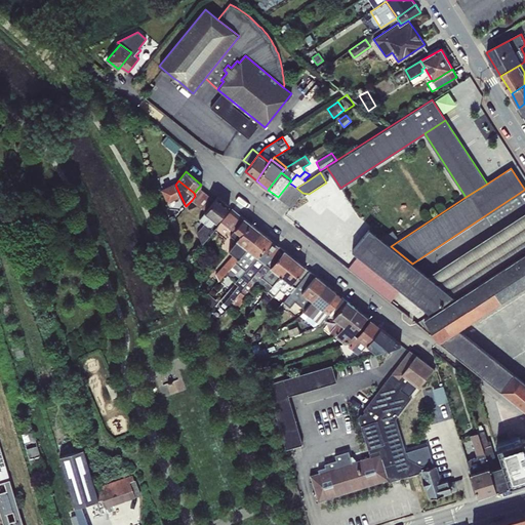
[(303,193),(296,188),(289,183),(278,197),(291,207),(303,193)]
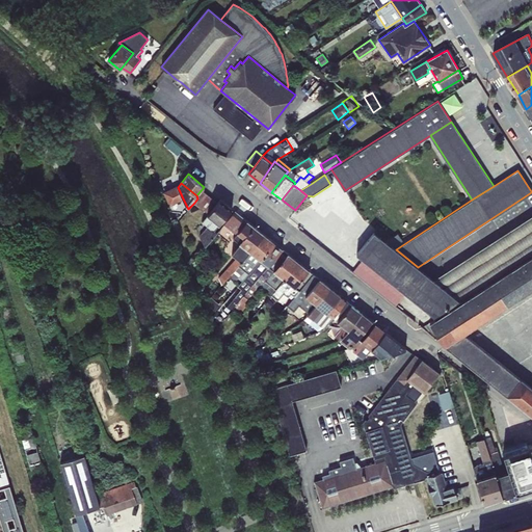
[(183,198),(178,187),(163,191),(169,205),(183,198)]
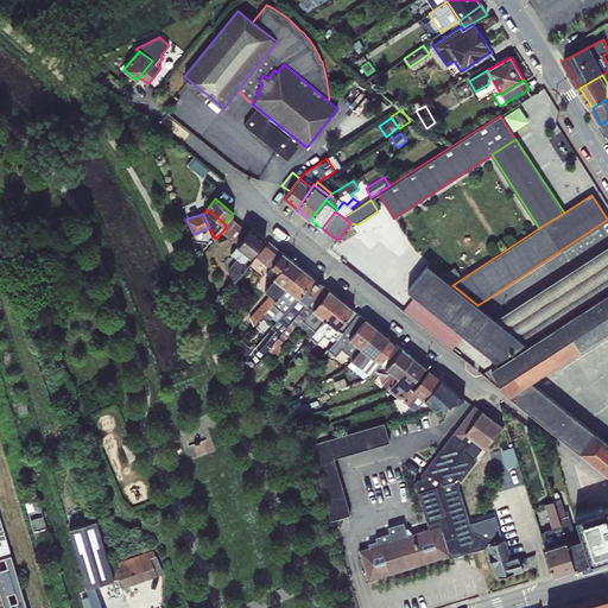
[(226,227),(222,232),(236,242),(247,230),(232,219),(226,227)]
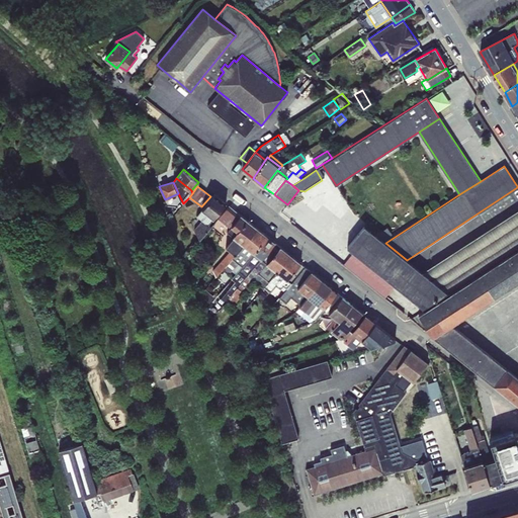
[(214,194),(202,209),(213,219),(226,203),(214,194)]
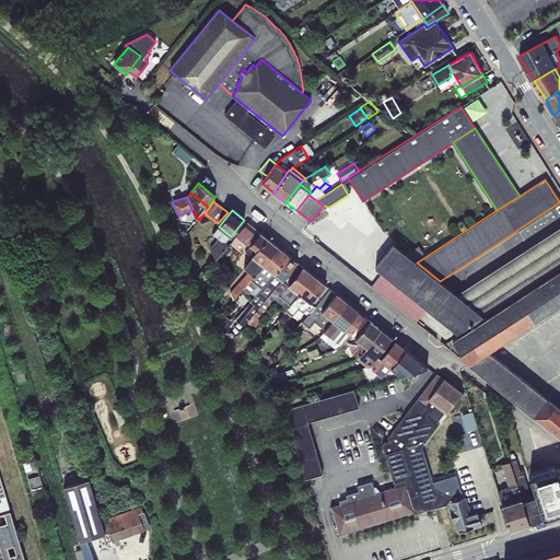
[(251,245),(259,233),(247,222),(236,236),(248,247),(245,251),(252,256),(257,251),(251,245)]
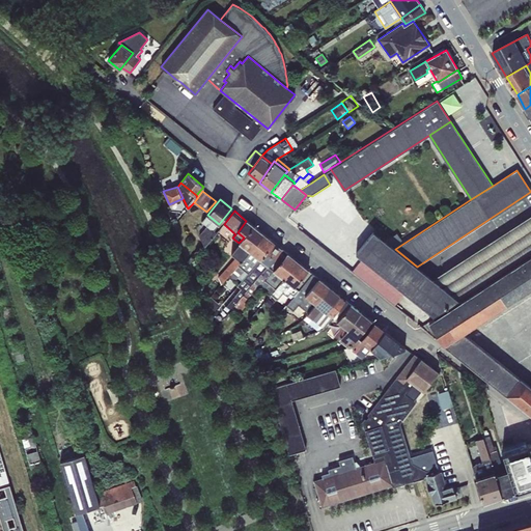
[(460,301),(530,255),(530,214),(432,278),(460,301)]
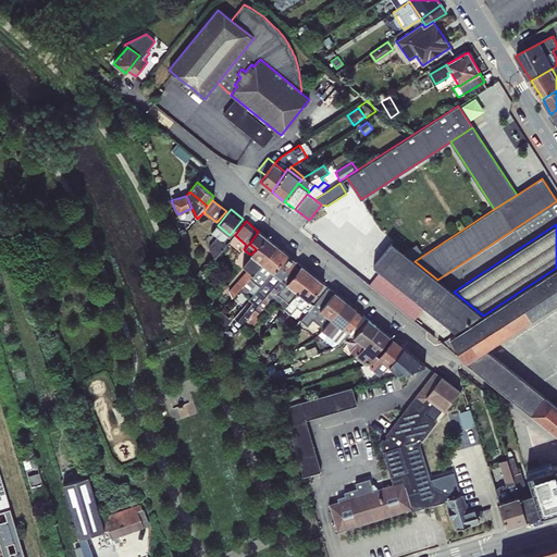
[(230,235),(218,225),(211,232),(217,236),(209,246),(214,258),(227,244),(225,240),(230,235)]
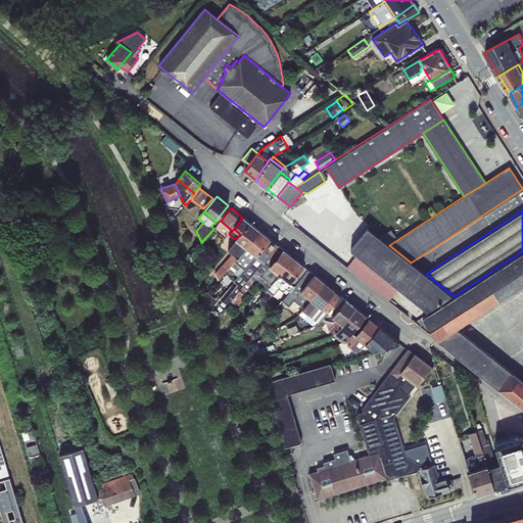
[(235,239),(246,247),(259,231),(242,218),(234,229),(240,234),(235,239)]
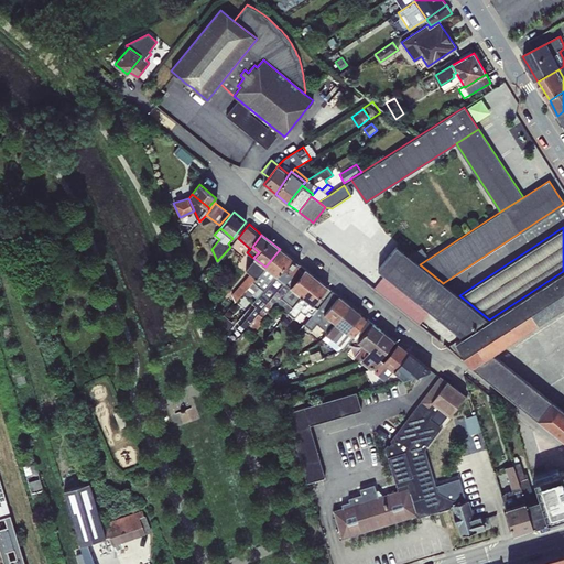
[(397,246),(378,269),(463,336),(489,320),(459,295),(443,283),(420,264),(397,246)]
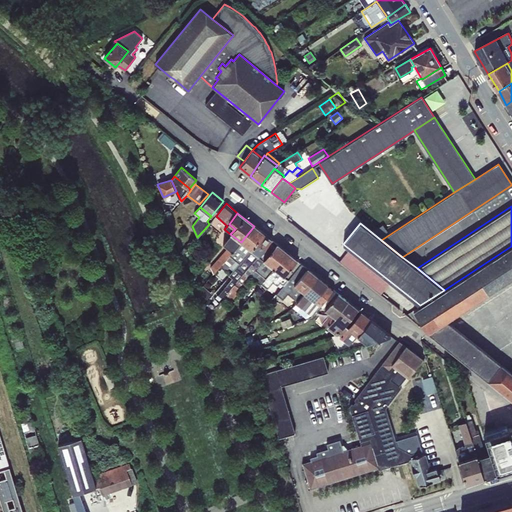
[(264,234),(254,226),(241,242),(251,250),(264,234)]
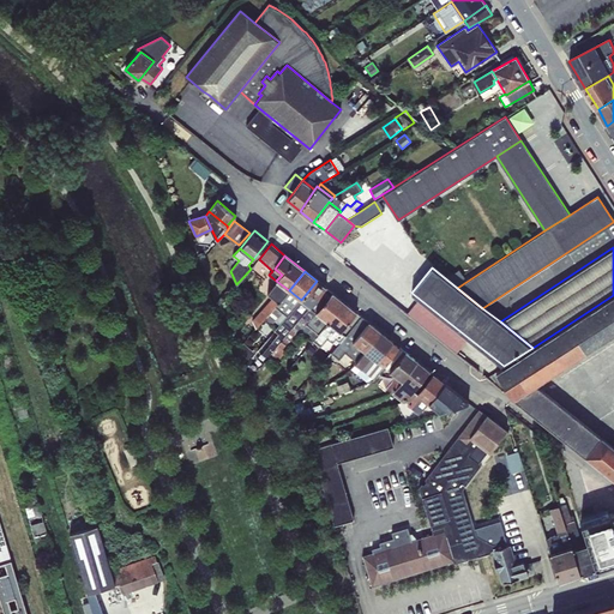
[(265,318),(289,290),(276,281),(268,293),(274,298),(253,320),(257,327),(265,318)]
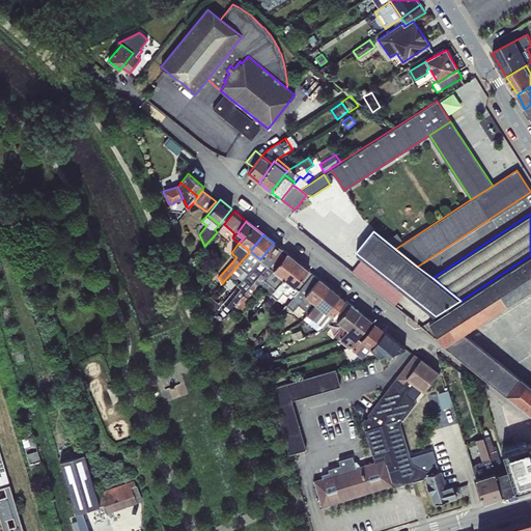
[(282,249),(274,243),(260,259),(268,266),(282,249)]
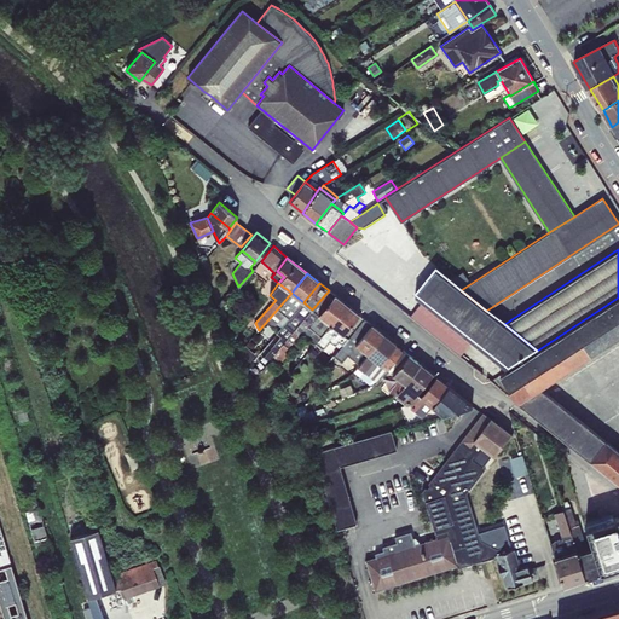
[(318,314),(335,295),(329,290),(312,310),(304,302),(283,327),(285,328),(271,345),(268,343),(258,357),(261,359),(266,353),(279,365),(304,336),(301,334),(310,324),(318,314)]
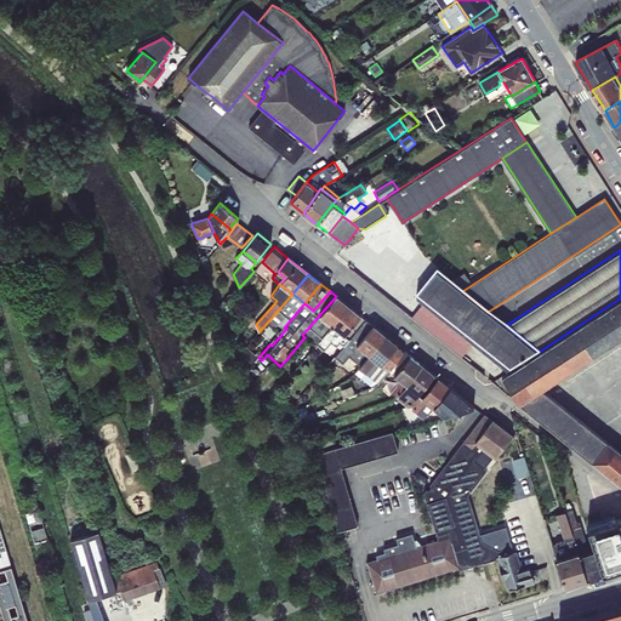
[(305,303),(292,294),(268,322),(275,328),(278,324),(283,329),(284,328),(305,303)]
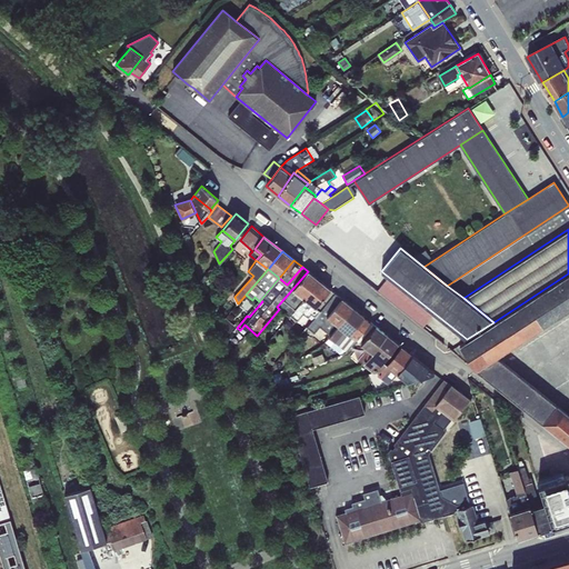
[(319,280),(308,271),(292,289),(303,298),(319,280)]
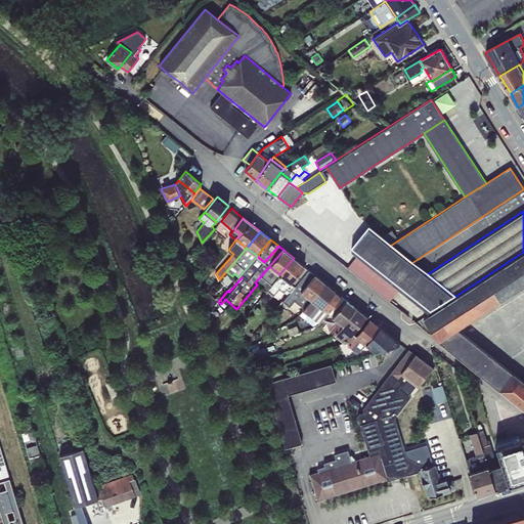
[(523,252),(454,297),(430,312),(423,317),(438,340),(456,328),(523,284),(523,252)]
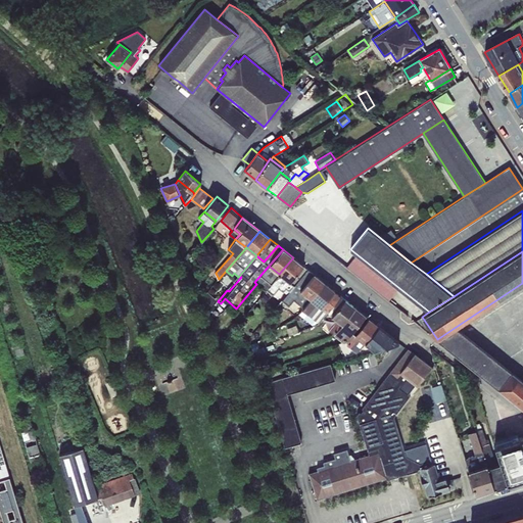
[(357,256),(348,267),(390,300),(399,290),(357,256)]
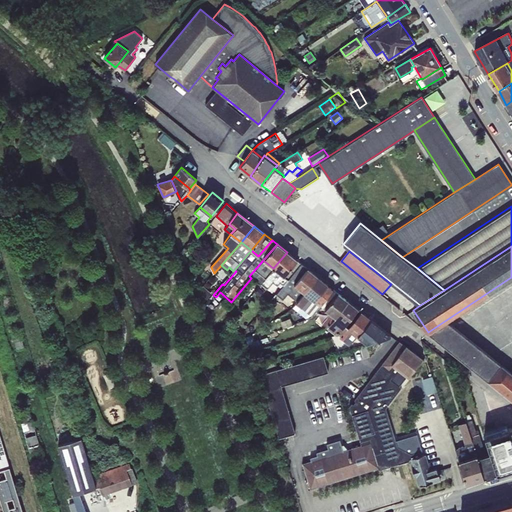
[(297,260),(287,252),(273,268),(274,268),(284,276),(297,260)]
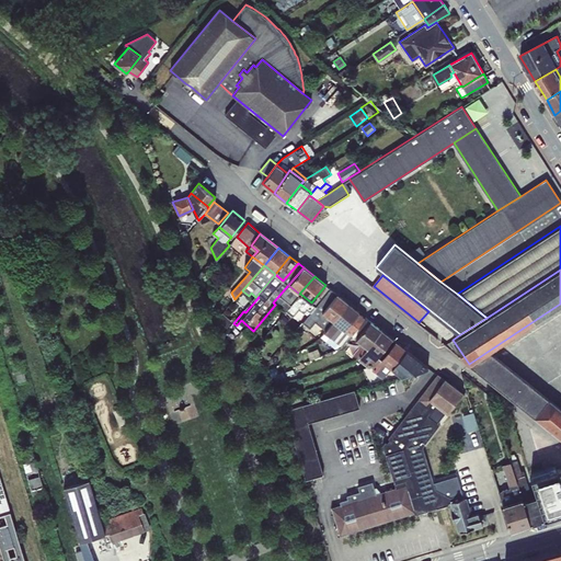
[(285,312),(286,310),(300,294),(299,294),(288,285),(281,294),(273,302),(275,305),(285,312)]
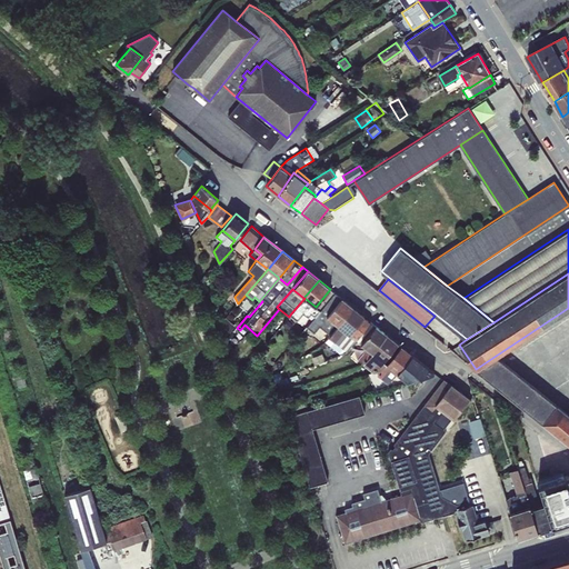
[(341,298),(330,289),(316,307),(305,298),(290,315),(297,320),(303,312),(312,320),(302,332),(306,336),(315,325),(313,323),(319,317),(325,321),(328,317),(327,316),(341,298)]
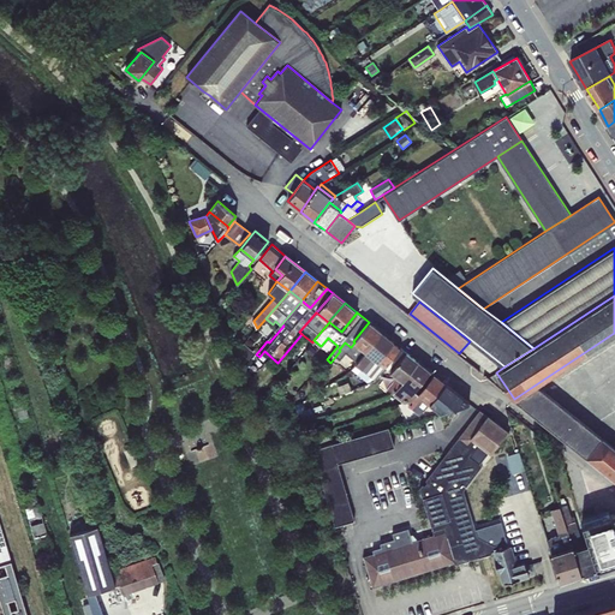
[(381,333),(369,322),(353,341),(354,342),(365,352),(381,333)]
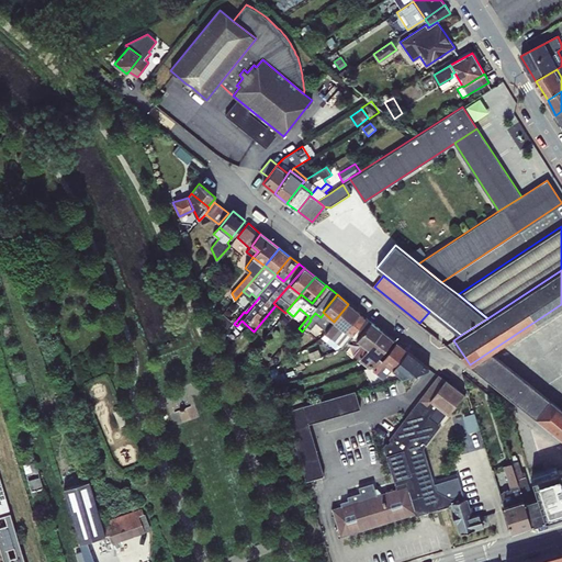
[(234,301),(228,296),(223,303),(228,307),(234,301)]
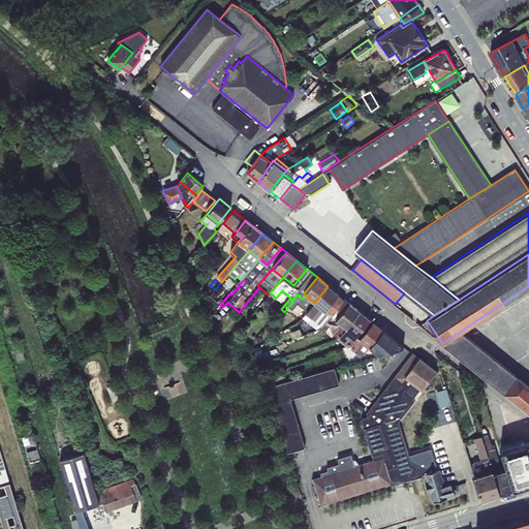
[(338,293),(328,286),(314,303),(324,311),(338,293)]
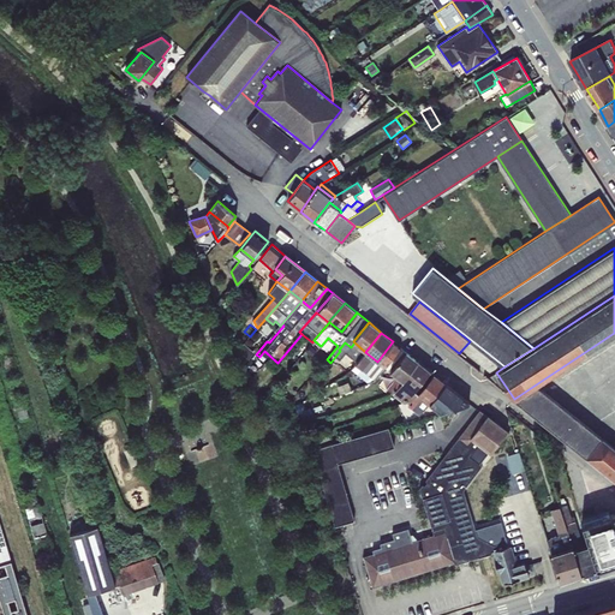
[(401,347),(393,341),(377,362),(365,352),(351,369),(368,383),(375,380),(384,368),(401,347)]
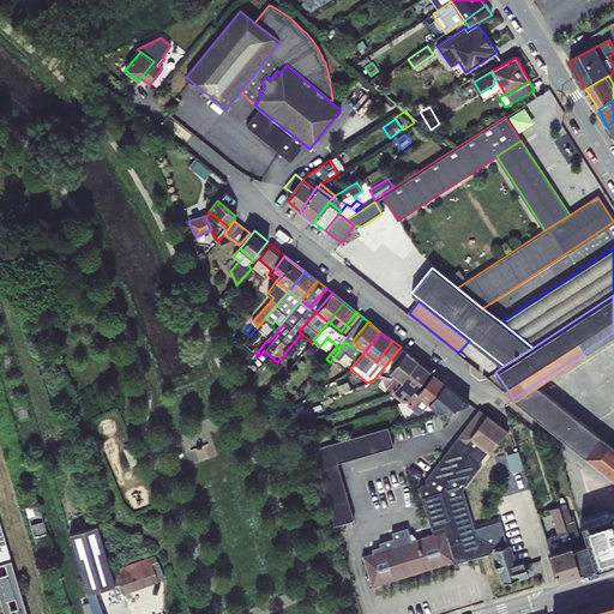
[(350,368),(365,351),(354,342),(350,347),(339,360),(350,368)]
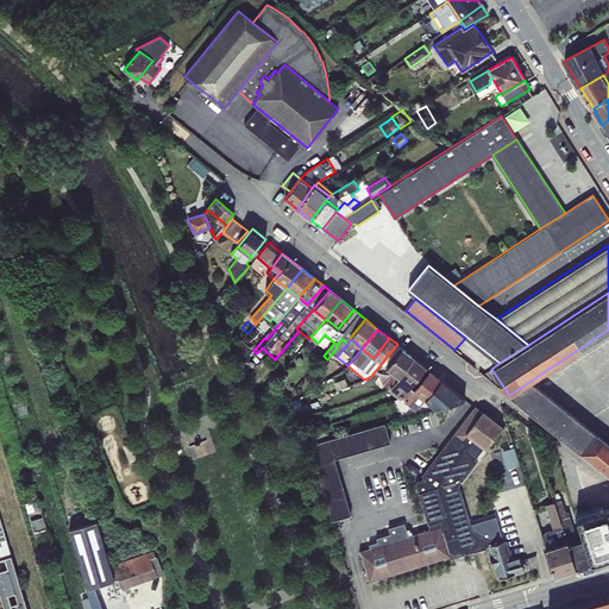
[(402,349),(397,344),(381,364),(387,369),(402,349)]
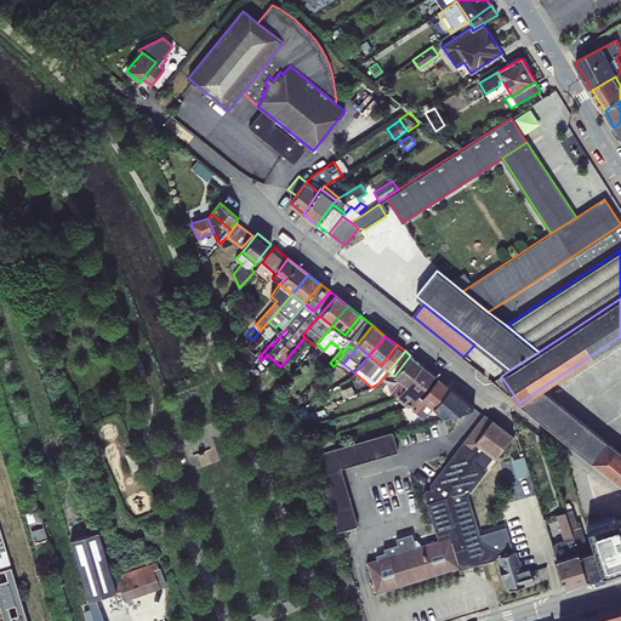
[(422,365),(410,355),(394,376),(400,381),(406,386),(422,365)]
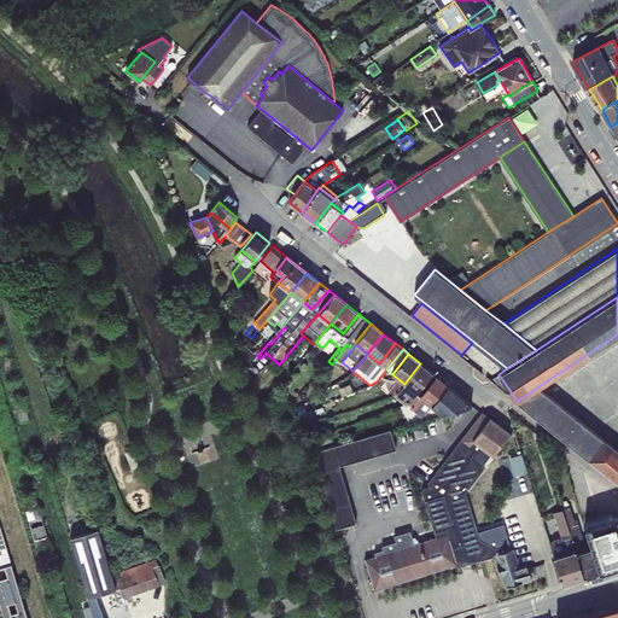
[(404,384),(395,396),(409,408),(420,395),(418,392),(432,373),(420,363),(404,384)]
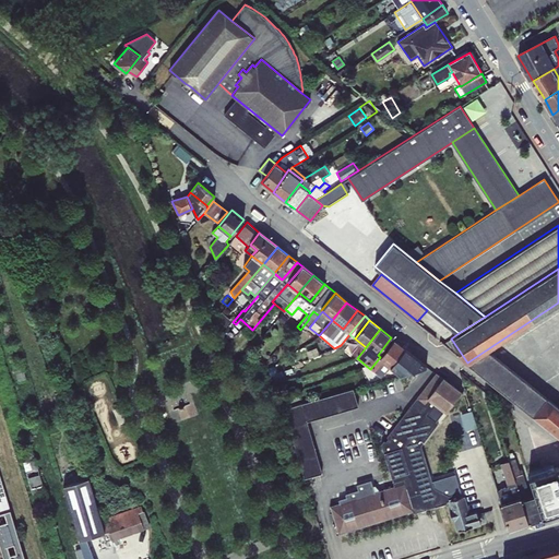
[(378,355),(380,357),(394,340),(391,337),(378,355)]
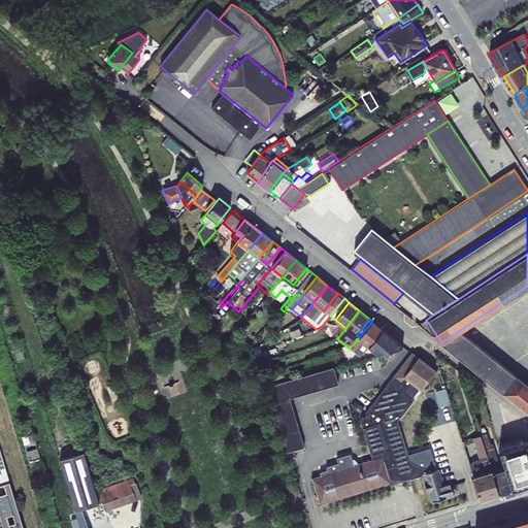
[(383,329),(372,321),(359,337),(369,347),(377,335),(383,329)]
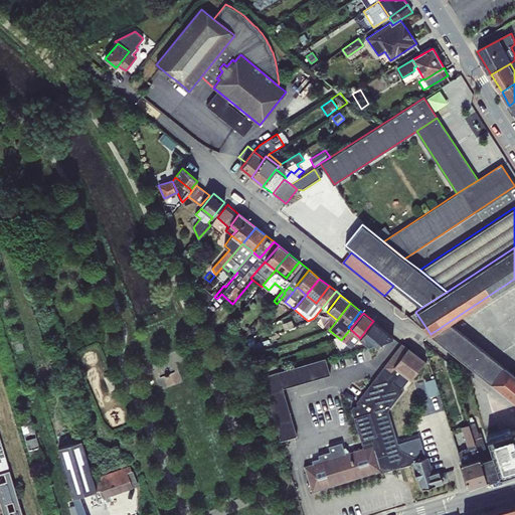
[(337,320),(332,316),(324,326),(329,330),(337,320)]
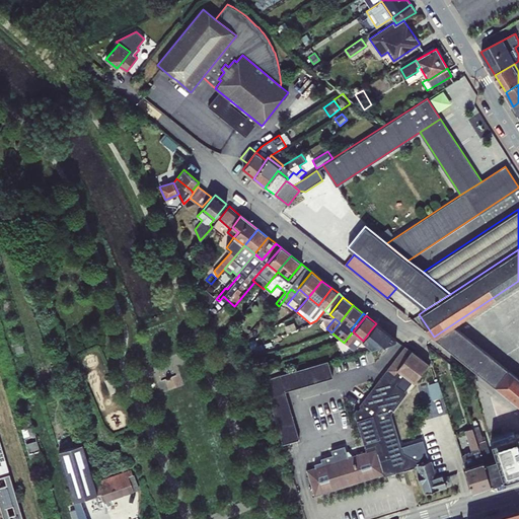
[(518,377),(452,324),(434,337),(518,405),(518,377)]
